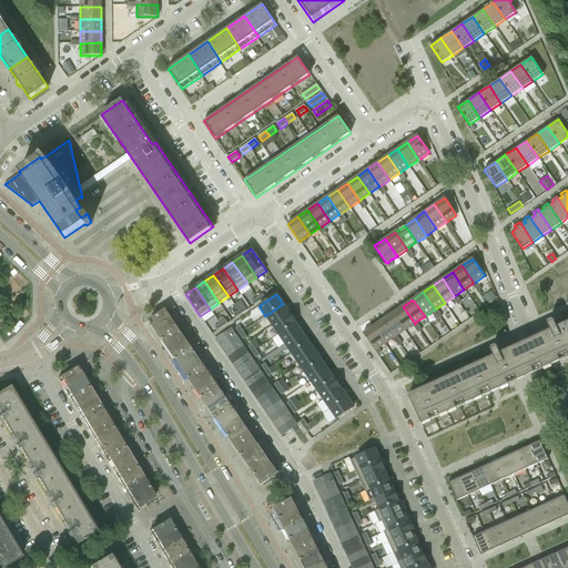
[(288,313),(283,304),(265,316),(272,325),(288,313)]
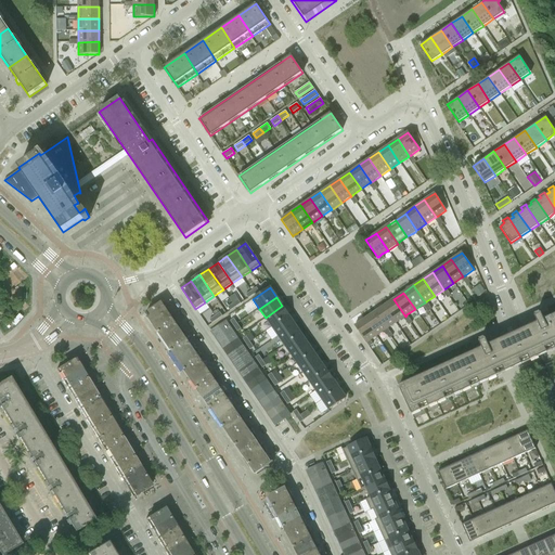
[(394,299),(384,306),(396,323),(403,318),(405,317),(394,299)]
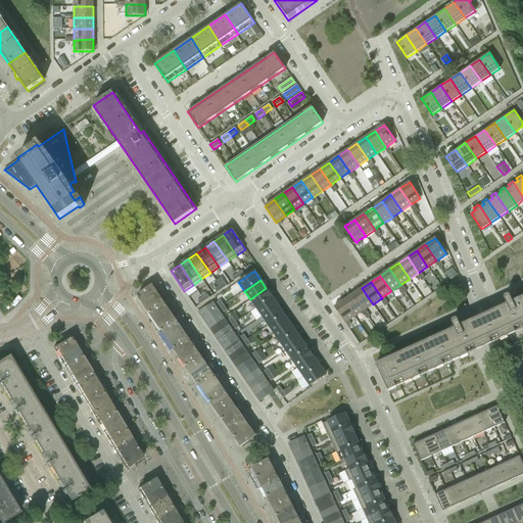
[(137,295),(142,303),(159,292),(153,284),(137,295)]
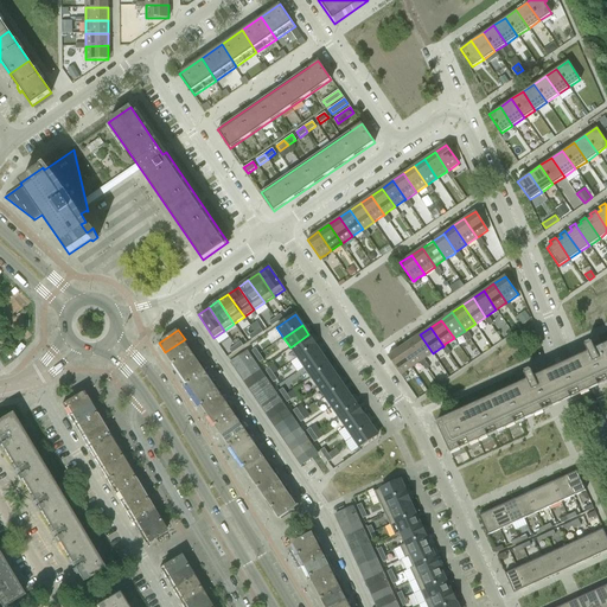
[(298,358),(315,345),(308,334),(291,347),(298,358)]
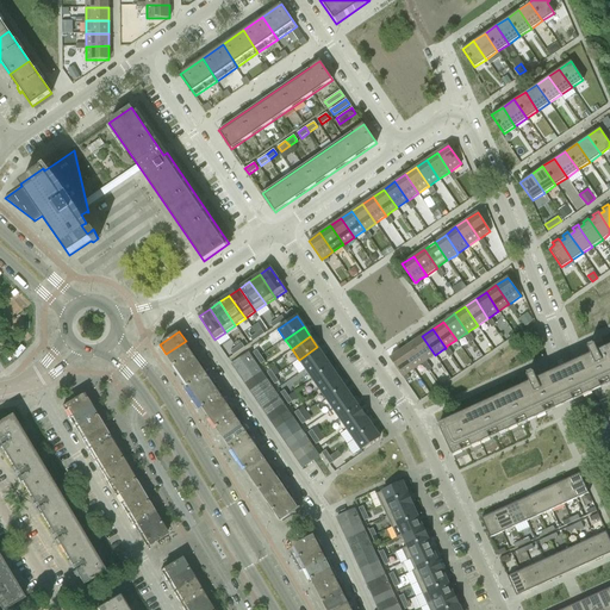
[(422,336),(411,343),(424,362),(427,361),(435,355),(422,336)]
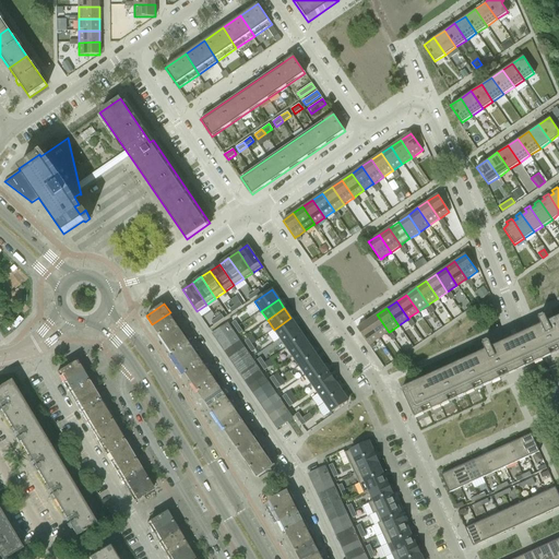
[(170,312),(152,324),(158,334),(177,322),(170,312)]
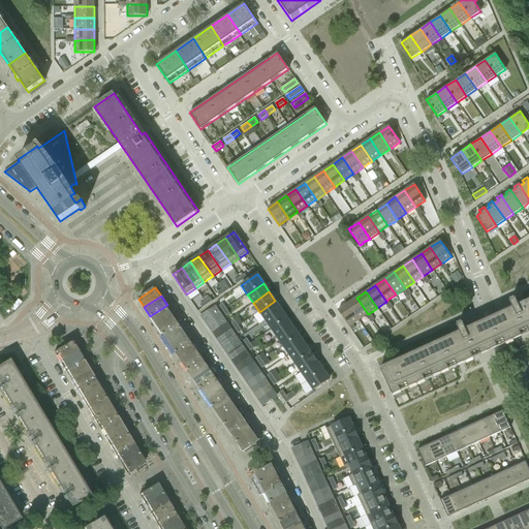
[(356,298),(347,304),(359,320),(366,315),(368,314),(356,298)]
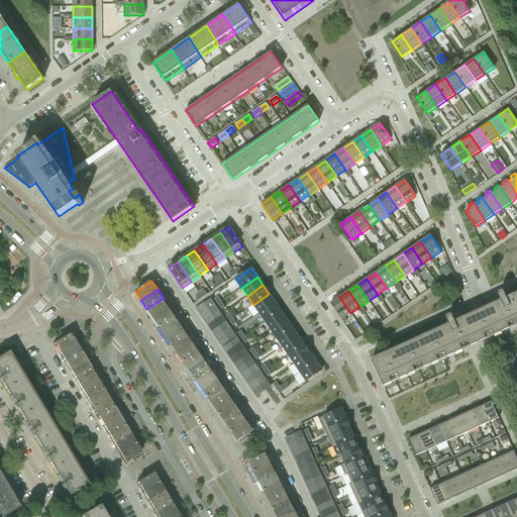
[(381,358),(381,359),(379,360),(374,363),(373,362),(375,360),(374,359),(380,356),(379,355),(371,359),(384,387),(439,362),(470,347),(497,334),(510,328),(516,325),(516,296),(509,300),(508,298),(507,298),(504,292),(498,295),(501,300),(485,307),(454,321),(452,315),(446,318),(449,325),(448,326),(449,328),(381,358)]
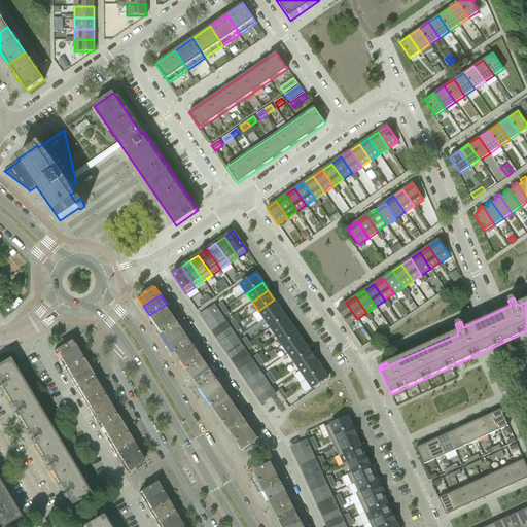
[(264,319),(280,308),(274,300),(258,311),(264,319)]
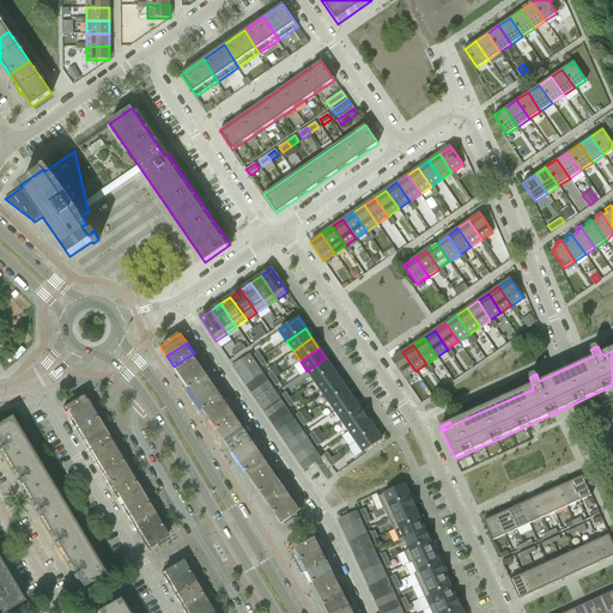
[(405,378),(408,376),(416,371),(402,352),(392,360),(405,378)]
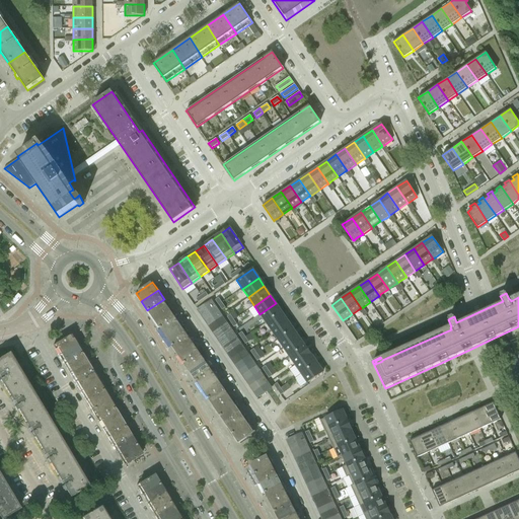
[(153,319),(170,307),(164,299),(147,310),(153,319)]
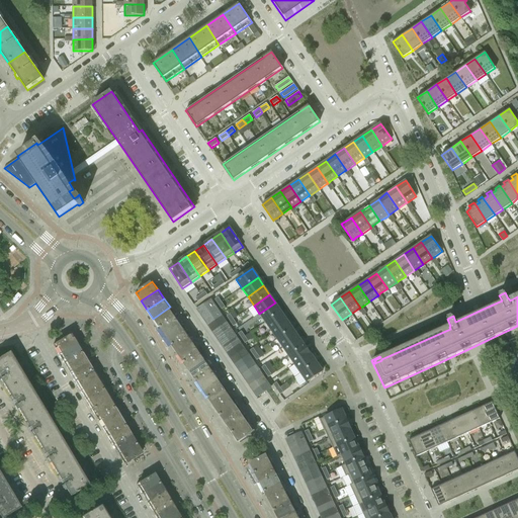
[(222,316),(210,299),(197,310),(208,325),(222,316)]
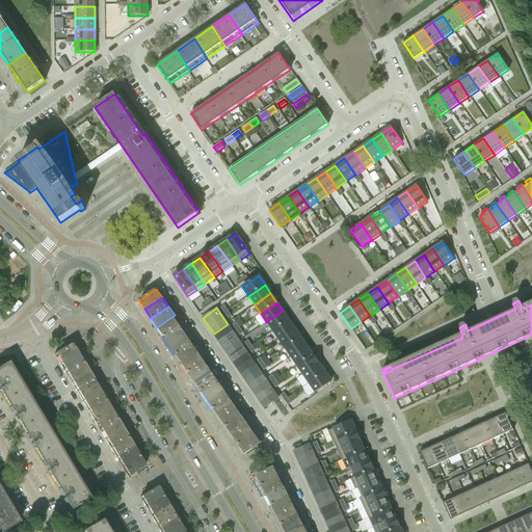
[(272,330),(289,320),(283,311),(266,322),(272,330)]
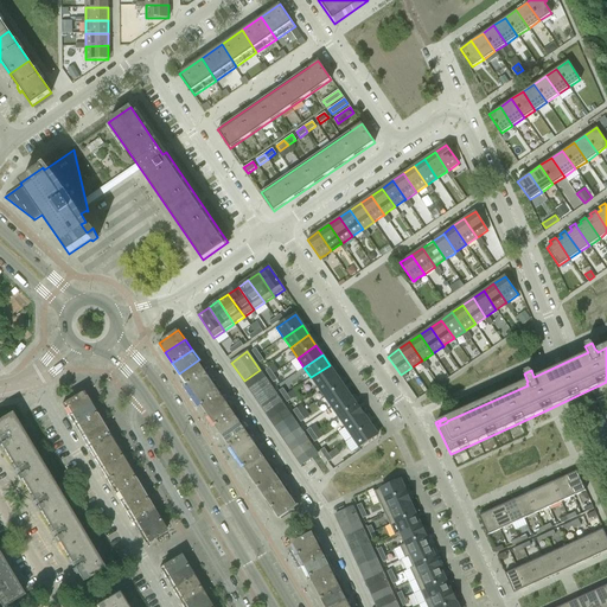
[(186,383),(206,370),(199,359),(179,374),(186,383)]
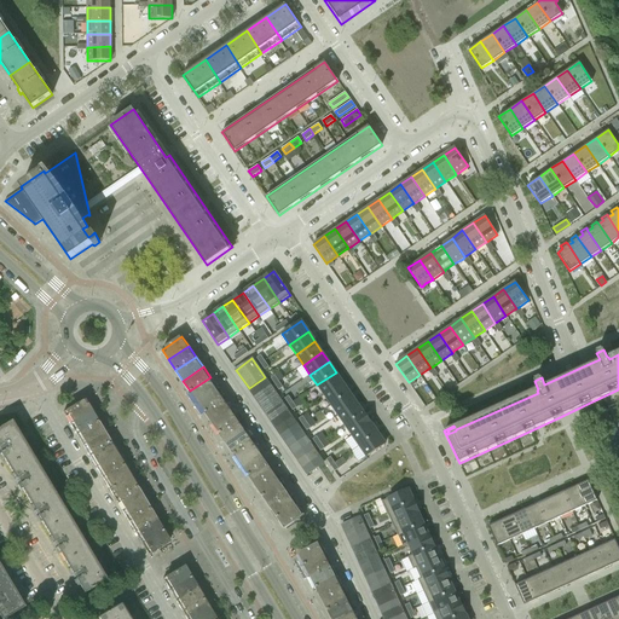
[(324,395),(342,382),(336,372),(317,385),(324,395)]
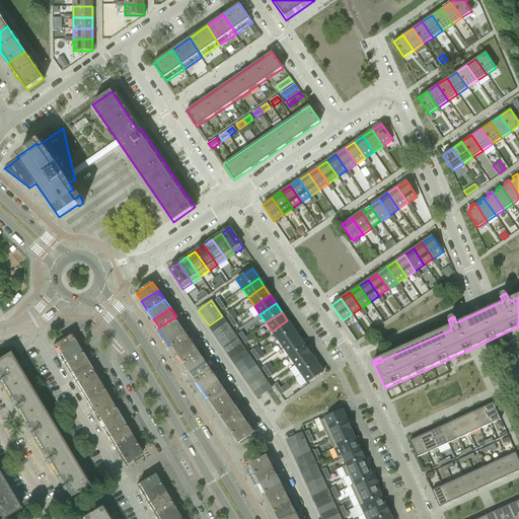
[(165,337),(182,325),(176,316),(159,327),(165,337)]
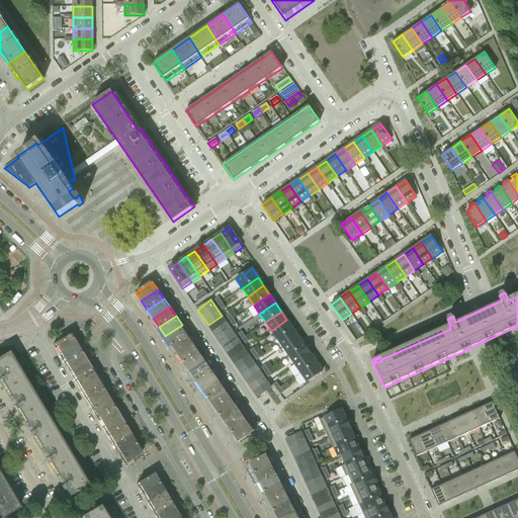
[(222,316),(208,325),(212,331),(226,322),(222,316)]
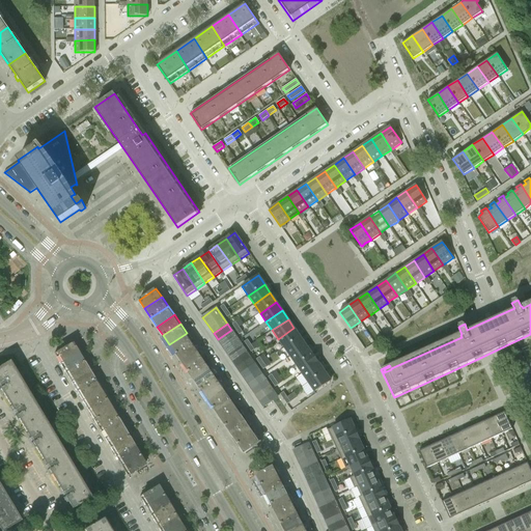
[(284,347),(300,337),(294,328),(278,339),(284,347)]
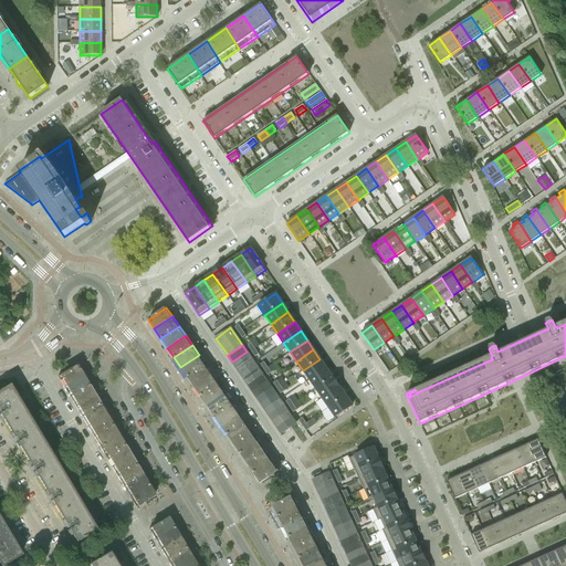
[(247,352),(232,362),(236,368),(251,357),(247,352)]
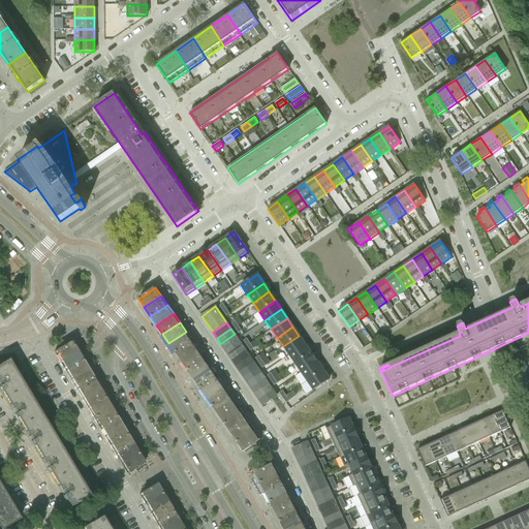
[(175,352),(192,341),(186,332),(168,343),(175,352)]
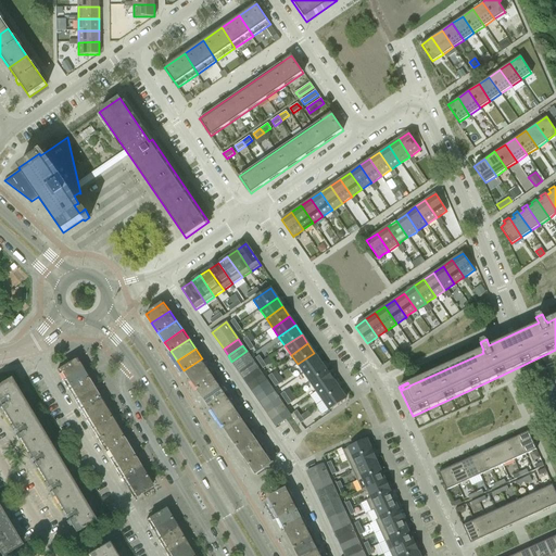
[(247,351),(231,362),(243,378),(257,368),(247,351)]
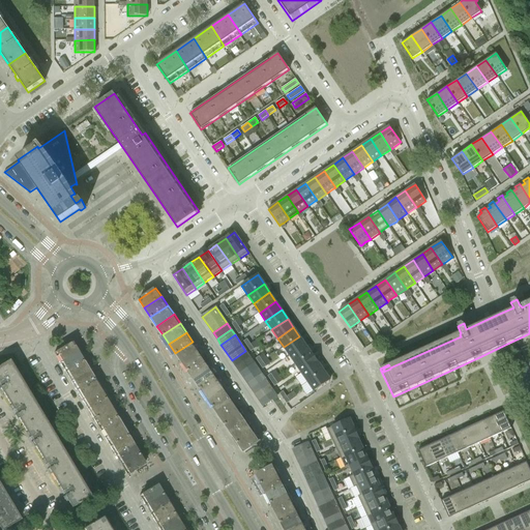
[(305,345),(299,336),(284,347),(290,356),(305,345)]
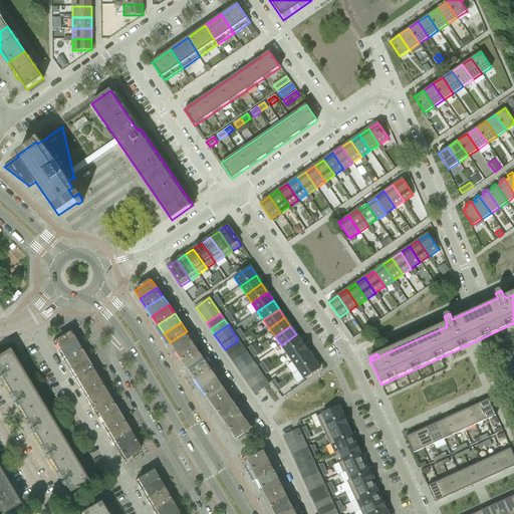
[(187,331),(170,342),(176,351),(193,339),(187,331)]
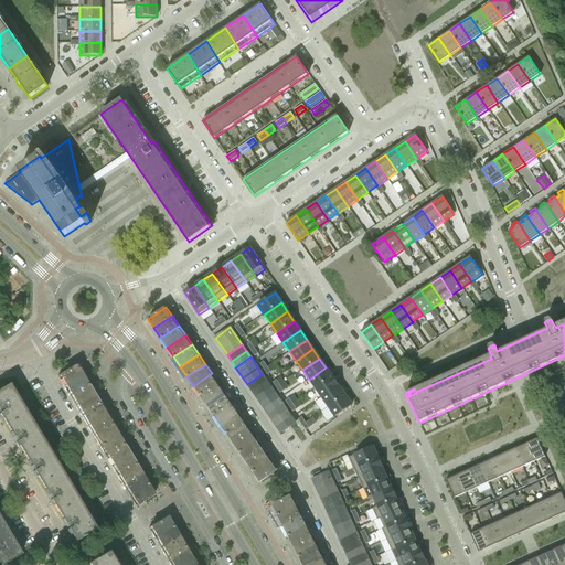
[(63,386),(82,375),(76,365),(57,376),(63,386)]
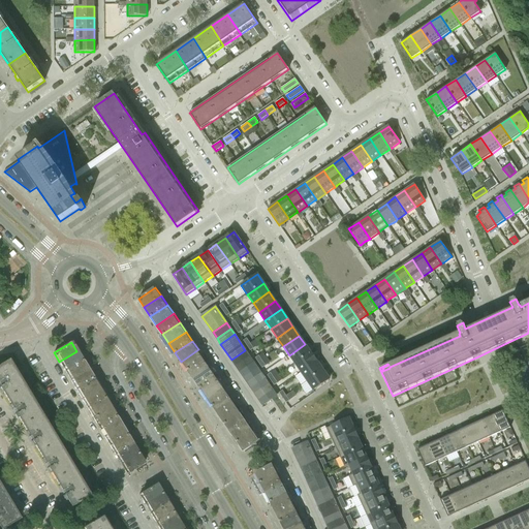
[(311,352),(305,344),(289,355),(294,364),(311,352)]
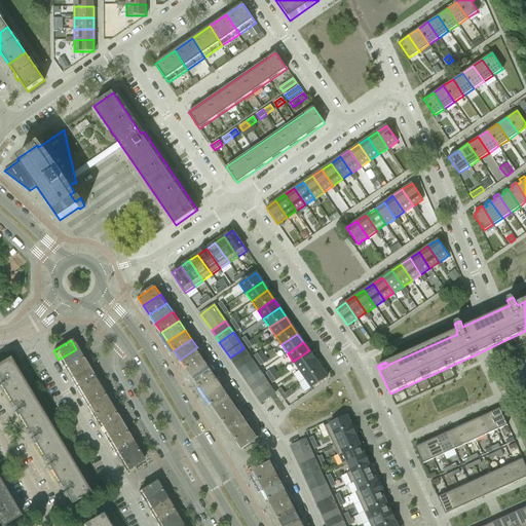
[(197,347),(180,360),(186,368),(203,357),(197,347)]
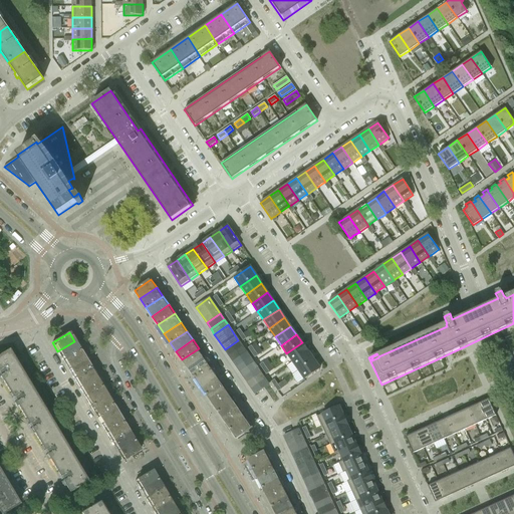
[(238,340),(225,349),(229,355),(242,346),(238,340)]
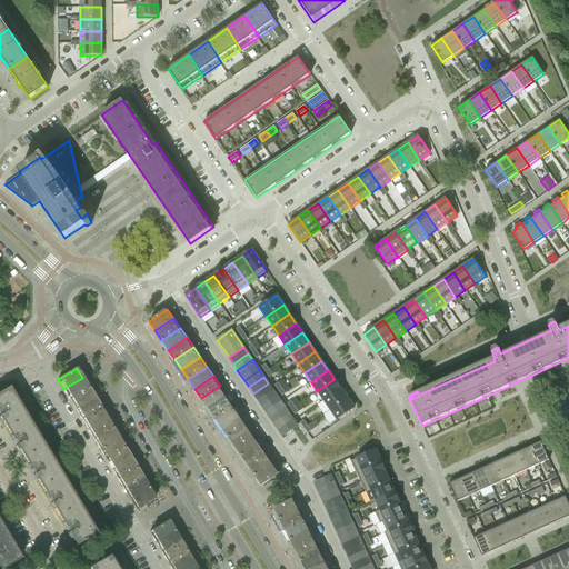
[(70,399),(89,388),(82,378),(63,389),(70,399)]
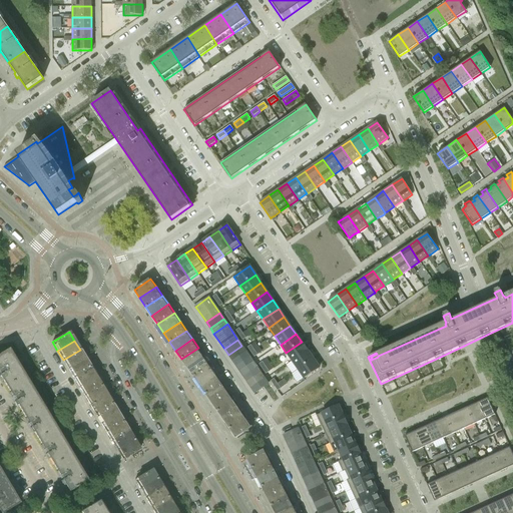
[(308,351),(302,342),(286,353),(292,361),(308,351)]
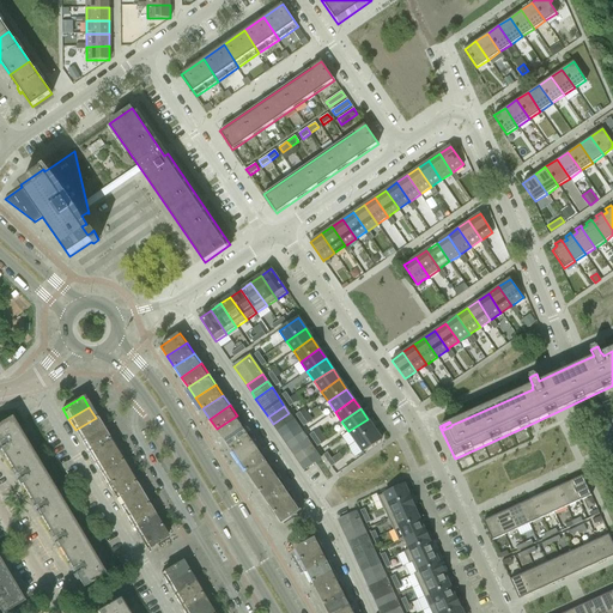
[(289,413),(273,424),(278,430),(293,419),(289,413)]
